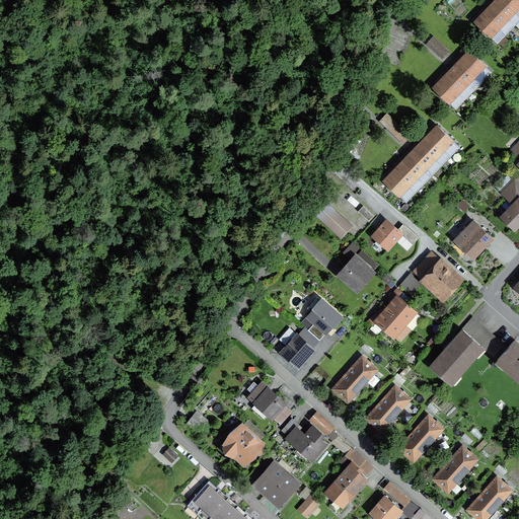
[(518,11),(507,0),(491,0),(490,1),(515,24),(518,19),(518,11)]
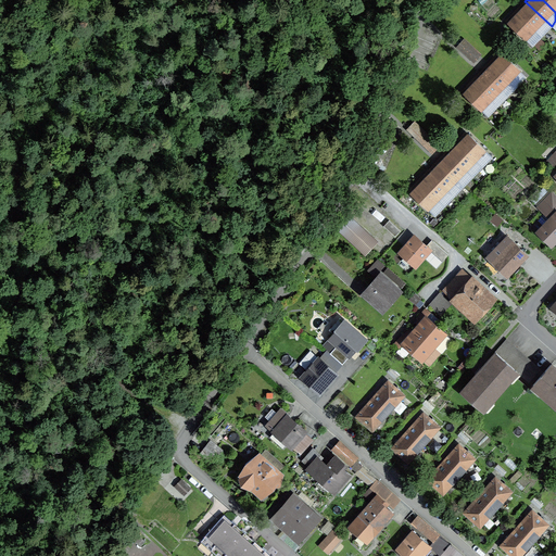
[(555,0),(543,0),(555,12),(555,0)]
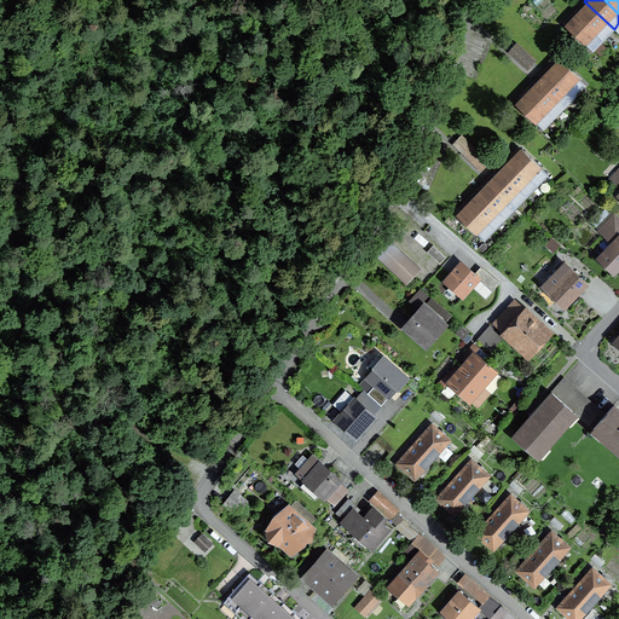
[(584,1),(574,12),(603,40),(614,29),(584,1)]
